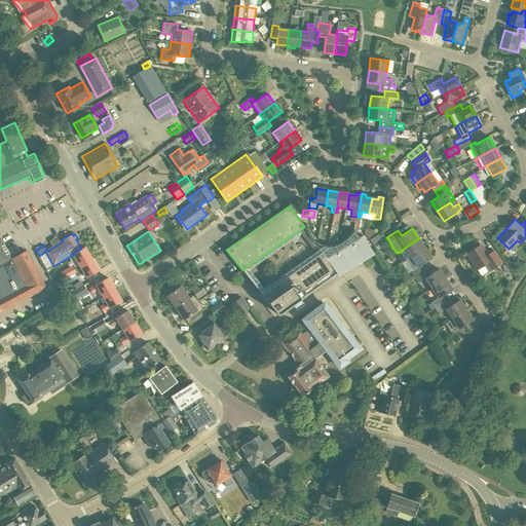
[(338,275),(374,253),(364,235),(327,258),(323,253),(262,295),(278,315),(336,273),(338,275)]
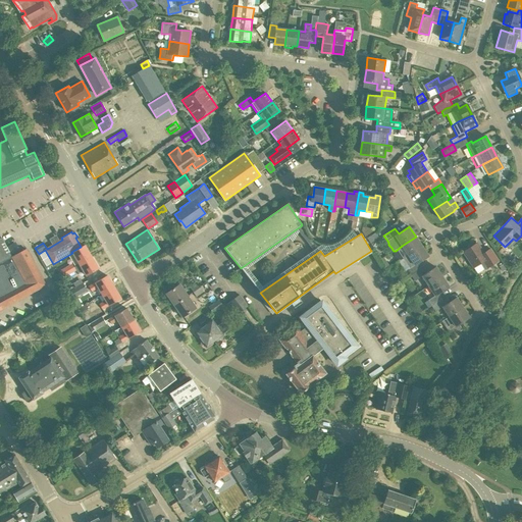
[(408,256),(422,247),(416,237),(402,246),(396,251),(398,254),(404,250),(408,255),(408,256)]
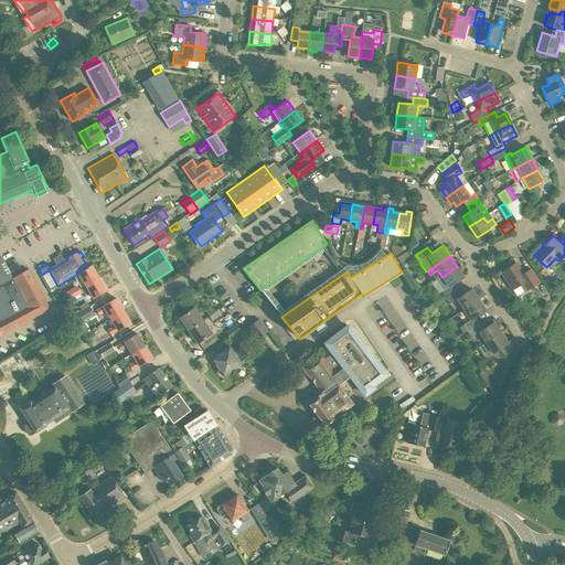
[(0,331),(2,334),(33,318),(50,309),(28,269),(12,278),(1,257),(0,257),(0,270),(3,277),(6,281),(0,284),(0,331)]
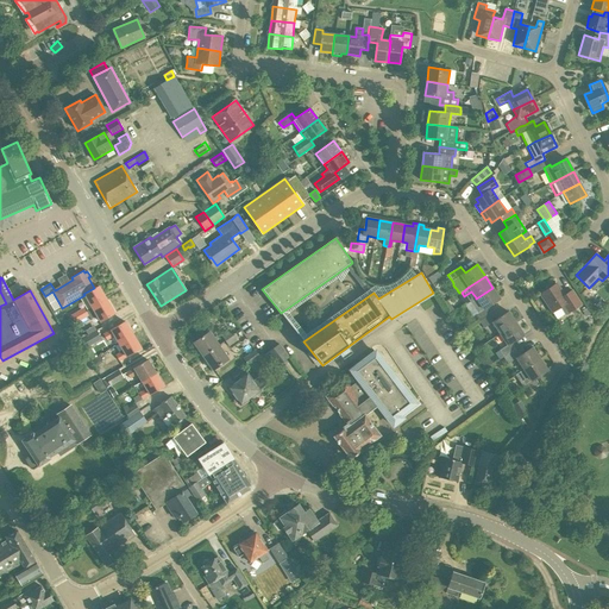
[(564,295),(557,283),(540,294),(552,313),(560,307),(565,315),(581,305),(572,290),(564,295)]
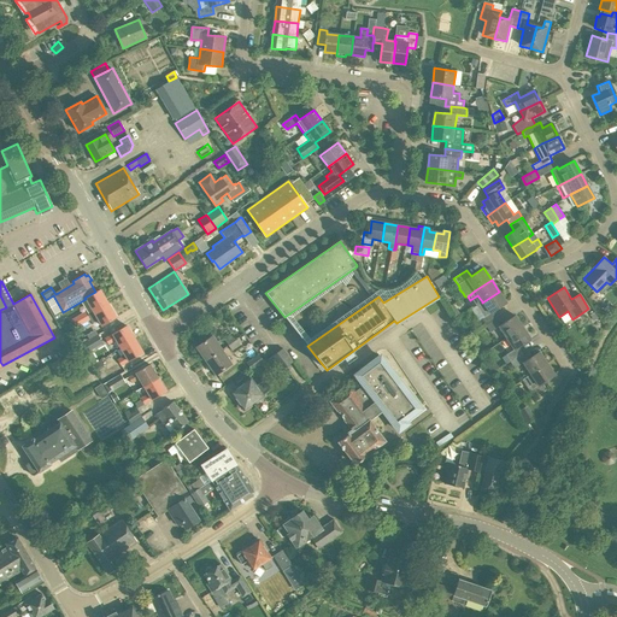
[(93,312),(107,304),(99,289),(95,292),(84,298),(86,299),(93,312)]
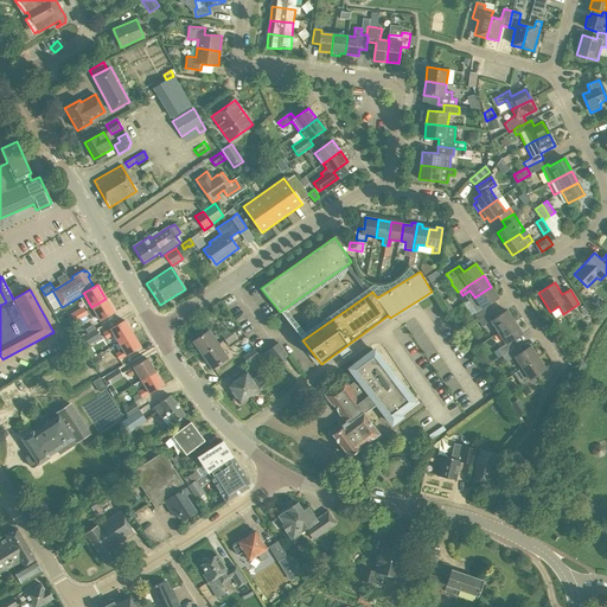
[(478,320),(490,312),(486,306),(498,298),(491,287),(474,298),(474,296),(468,301),(475,312),(473,313),(478,320)]
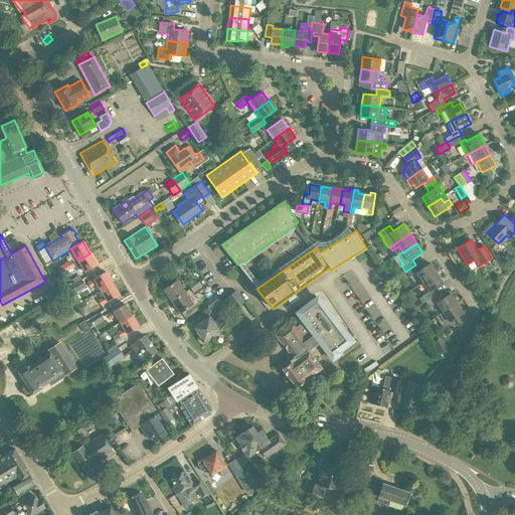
[(90,253),(77,261),(82,268),(82,269),(84,273),(97,266),(95,261),(90,253)]
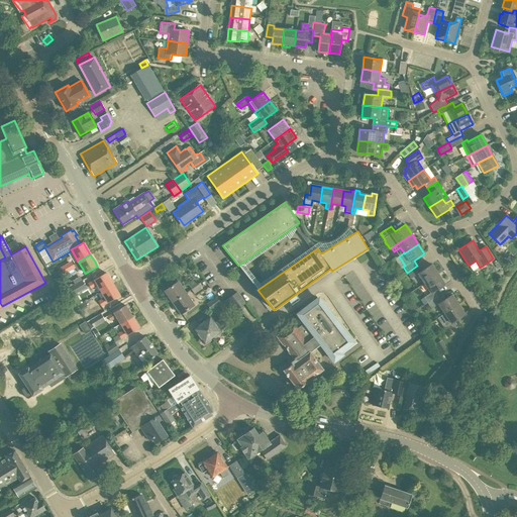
[(62,271),(73,265),(71,262),(60,268),(62,271)]
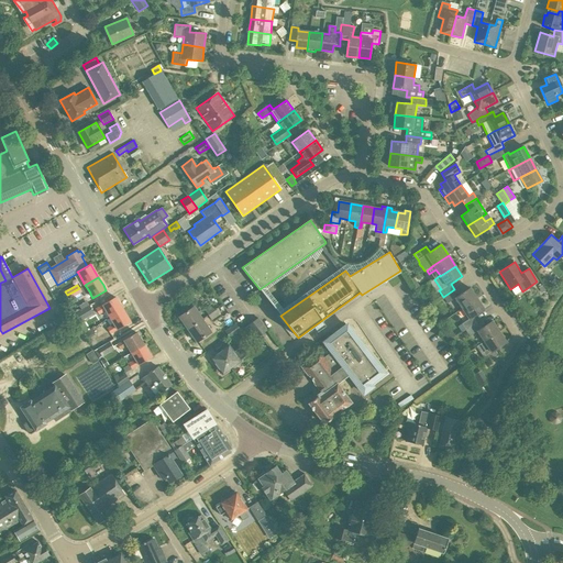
[(79,288),(67,295),(68,299),(81,291),(79,288)]
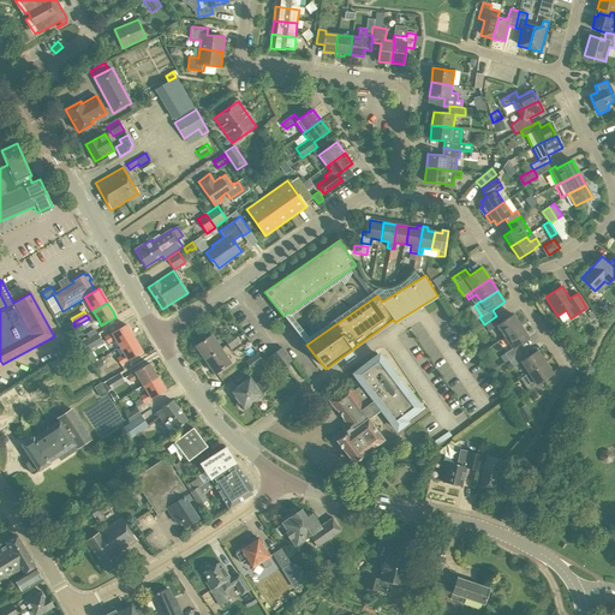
[(505,338),(521,327),(514,315),(501,323),(496,316),(484,324),(488,332),(496,326),(505,338)]
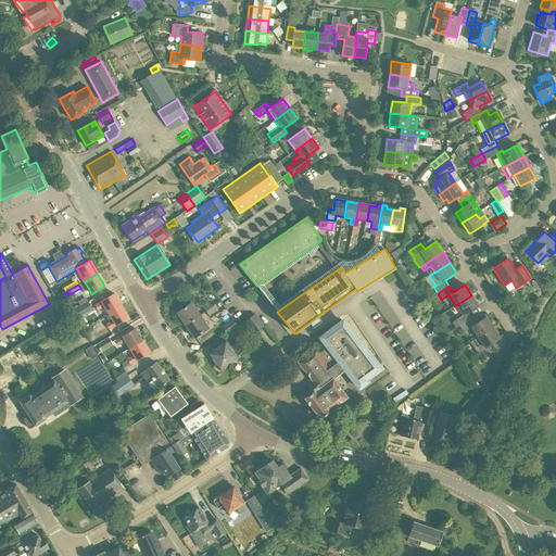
[(109,313),(121,305),(114,293),(101,301),(93,305),(98,311),(104,306),(109,313)]
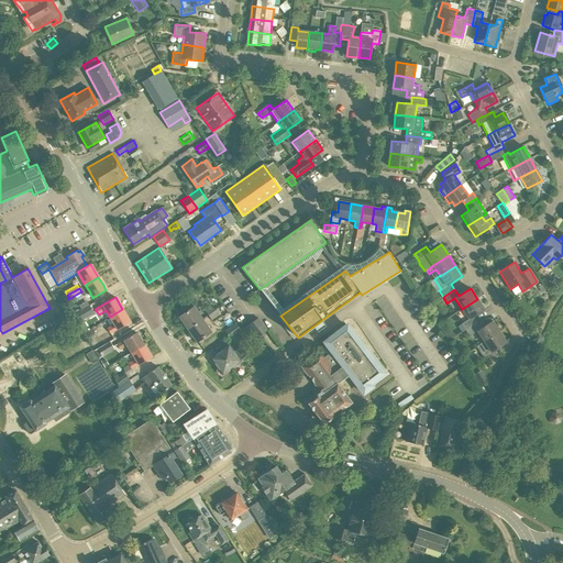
[(465,331),(477,323),(473,317),(484,310),(477,299),(462,309),(468,319),(461,324),(465,331)]
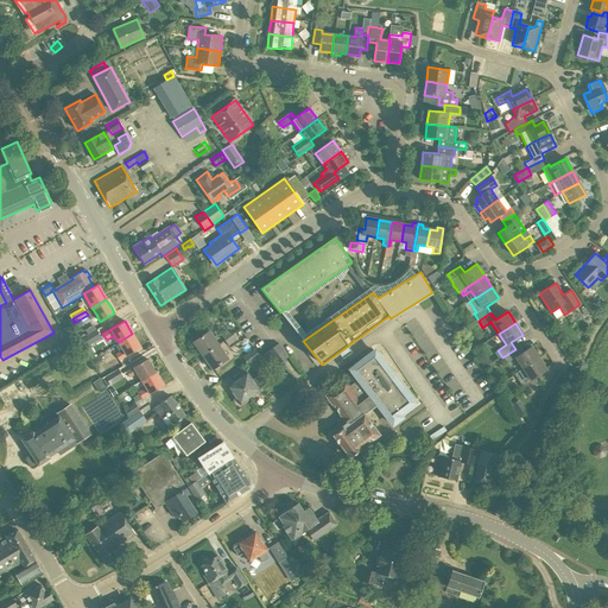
[(225,341),(234,335),(233,334),(240,330),(236,324),(221,335),(225,341)]
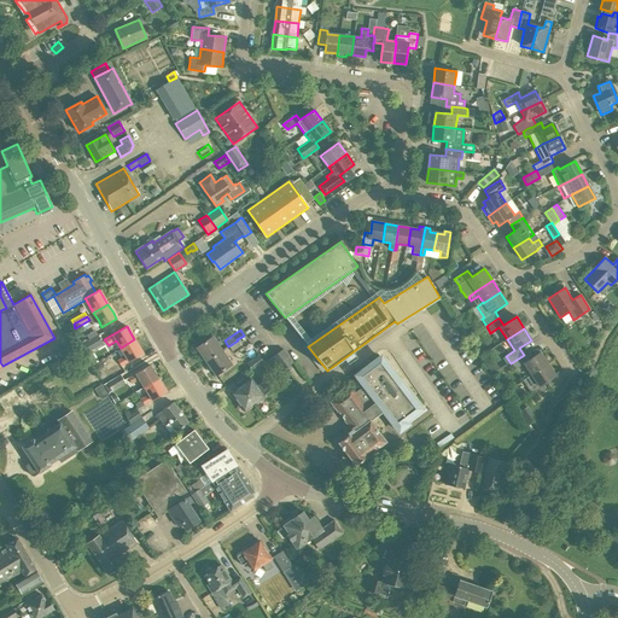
[(98,336),(82,345),(88,356),(92,354),(91,351),(103,343),(98,336)]
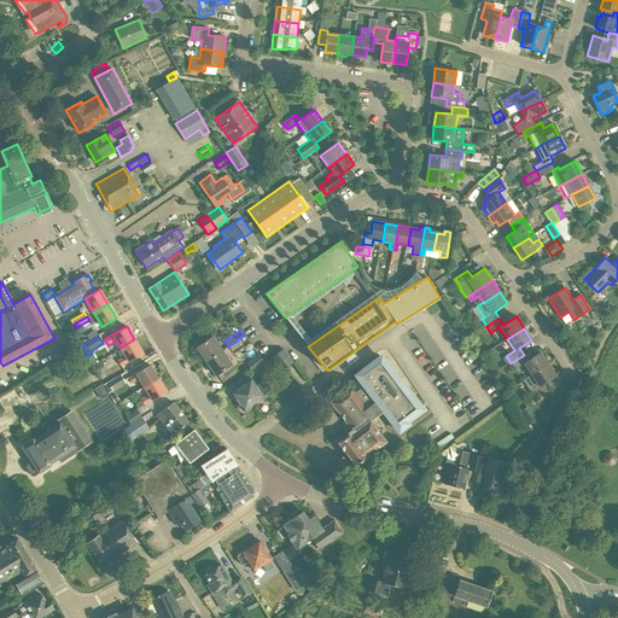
[(207,362),(222,351),(213,337),(197,348),(207,362)]
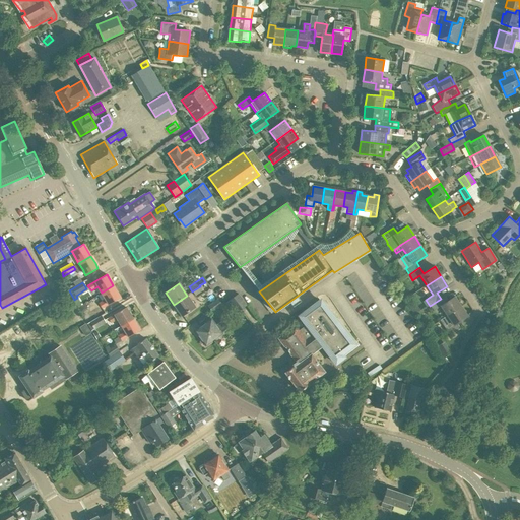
[(113,285),(102,293),(105,299),(99,303),(102,309),(109,305),(108,304),(120,297),(113,285)]
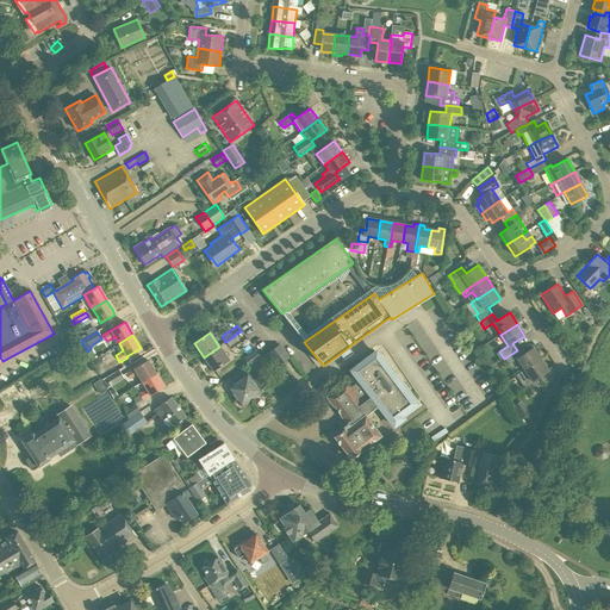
[(235,336),(225,342),(229,347),(237,341),(235,336)]
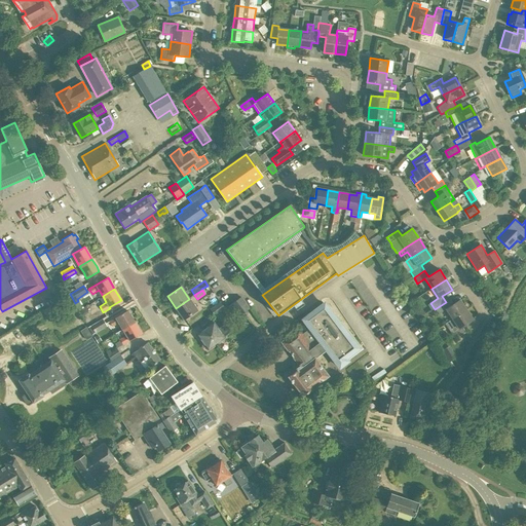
[(239,316),(250,308),(240,297),(230,304),(239,316)]
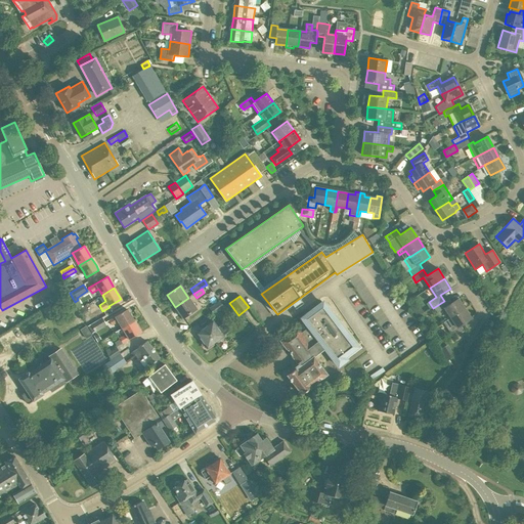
[(188,298),(175,307),(183,318),(197,309),(188,298)]
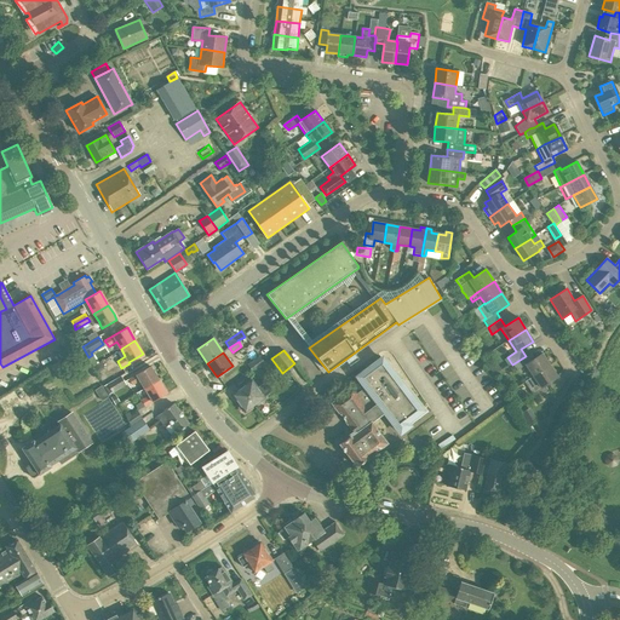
[(533,377),(549,366),(541,354),(529,362),(526,356),(512,365),(516,369),(517,369),(524,365),(533,377)]
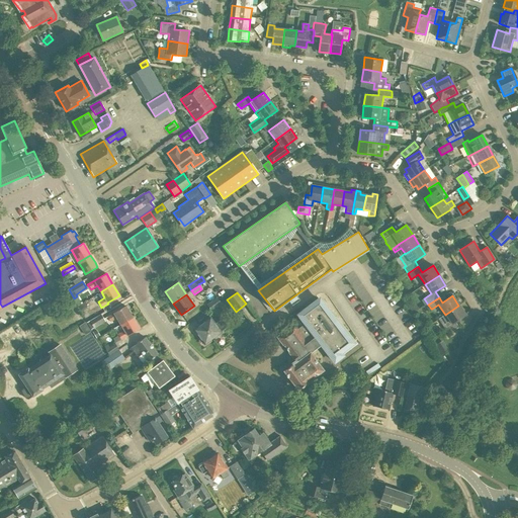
[(211,312),(222,305),(217,297),(206,305),(211,312)]
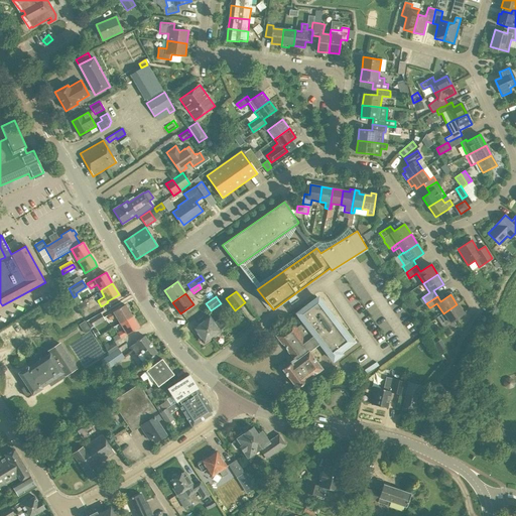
[(352,342),(317,297),(307,305),(311,309),(300,318),(303,323),(295,329),(292,324),(276,337),(294,360),(290,362),(291,364),(283,370),(297,388),(305,382),(321,369),(308,353),(320,344),(334,361),(342,355),(340,352),(352,342)]
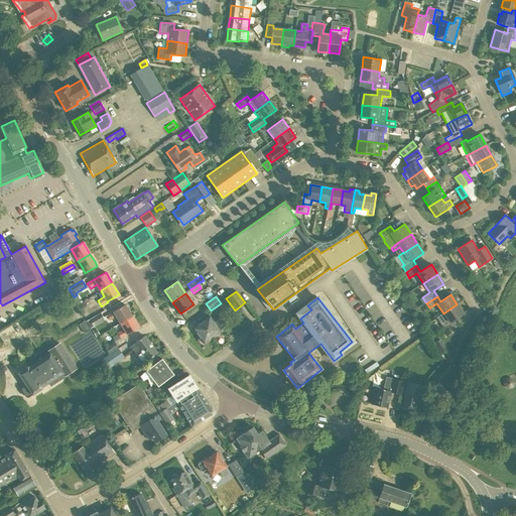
[(82,309),(88,306),(84,300),(77,304),(81,310),(82,309)]
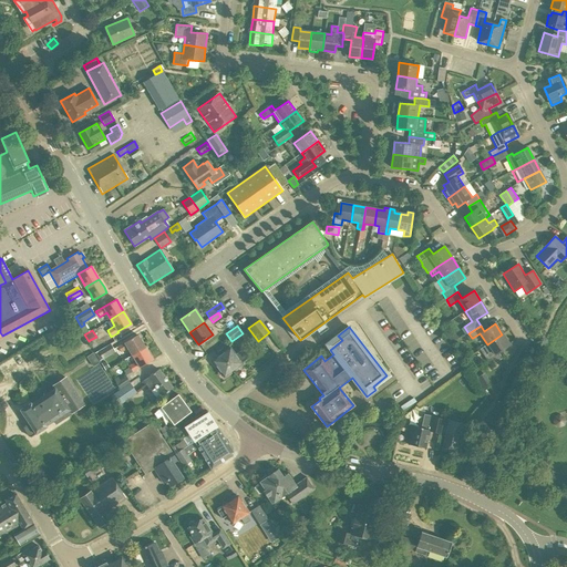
[(132,356),(145,348),(137,334),(124,342),(117,347),(121,352),(127,349),(132,356)]
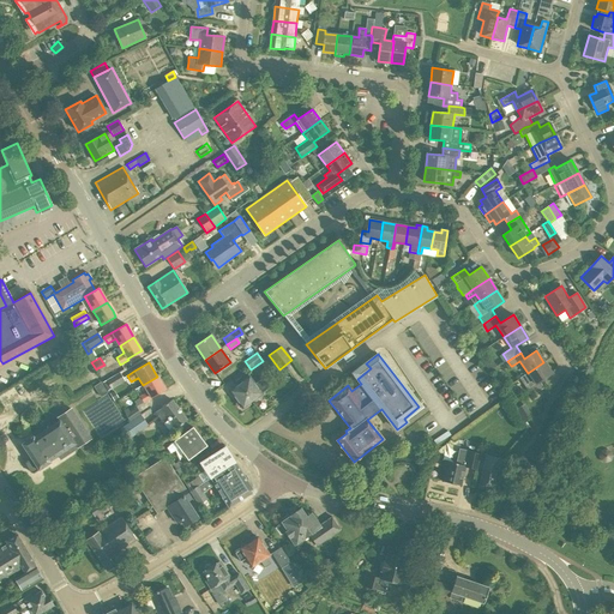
[(540,383),(552,374),(543,362),(528,373),(519,378),(531,397),(543,389),(540,383)]
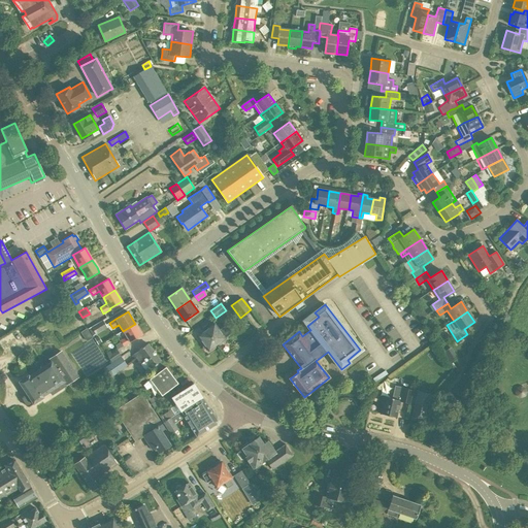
[(103,320),(88,328),(93,336),(107,327),(103,320)]
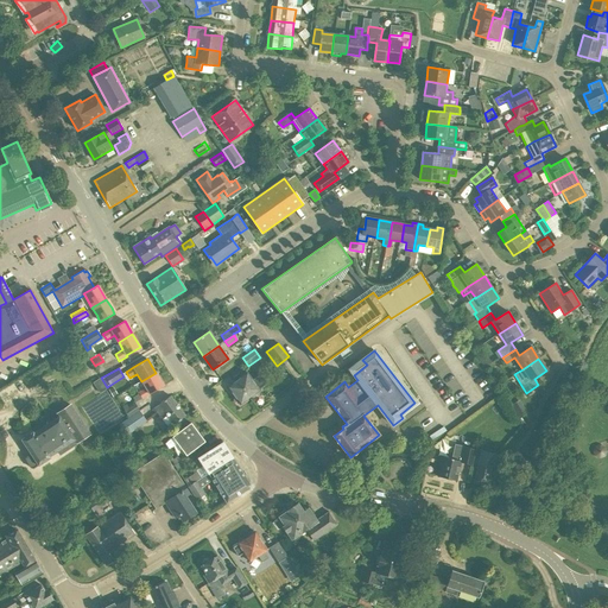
[(156,373),(141,381),(146,388),(139,393),(143,399),(150,394),(164,386),(156,373)]
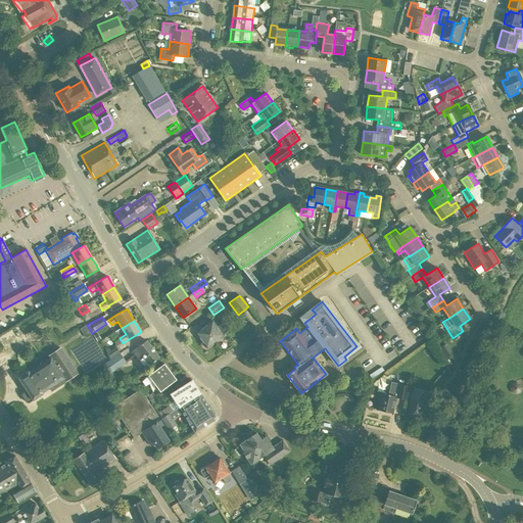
[(217,327),(211,321),(195,333),(201,340),(200,343),(203,346),(205,346),(206,347),(223,336),(223,335),(229,330),(224,323),(217,327)]
